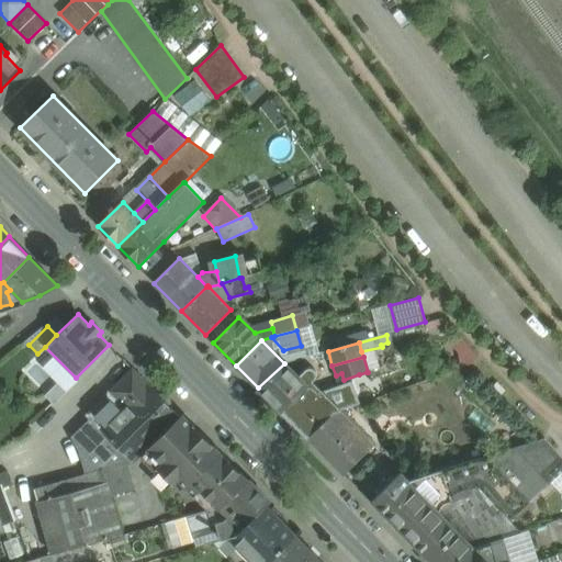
[(38,362),(24,375),(42,394),(56,381),(38,362)]
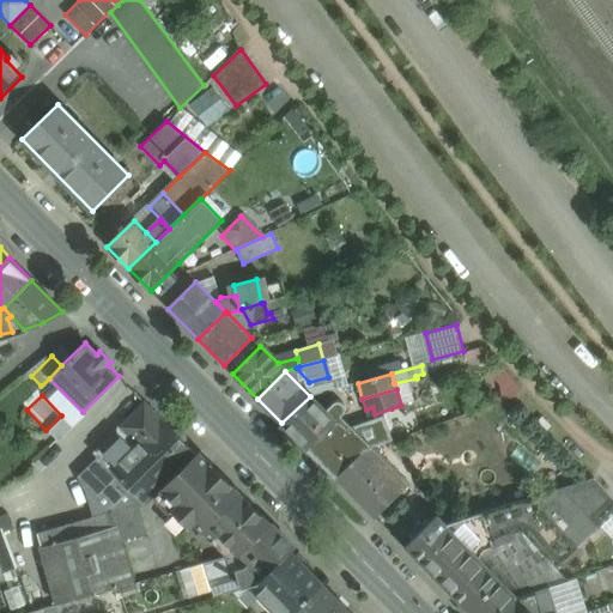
[(310,396),(281,423),(307,449),(334,422),(310,396)]
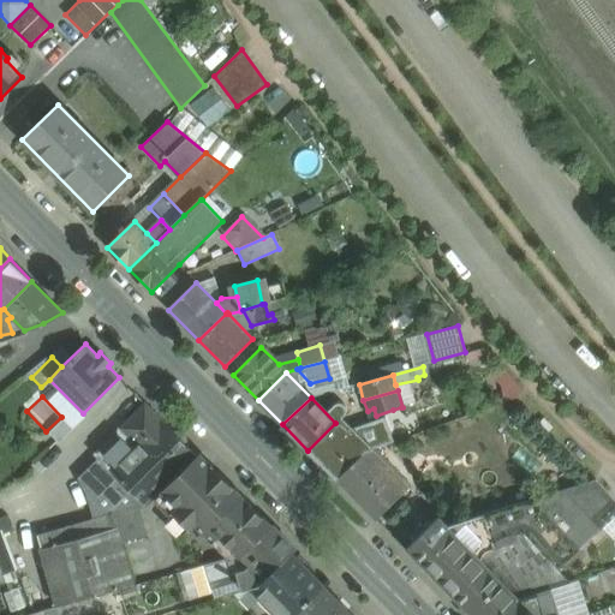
[(197,455),(144,402),(93,454),(97,459),(78,478),(88,491),(85,493),(93,518),(94,519),(112,514),(139,507),(145,506),(160,493),(197,455)]
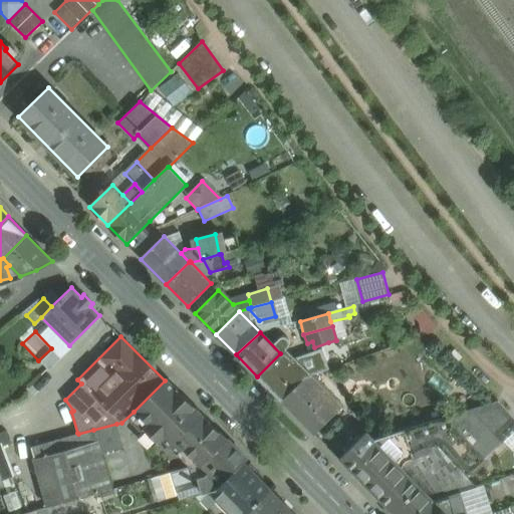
[(335,340),(328,342),(333,357),(340,354),(335,340)]
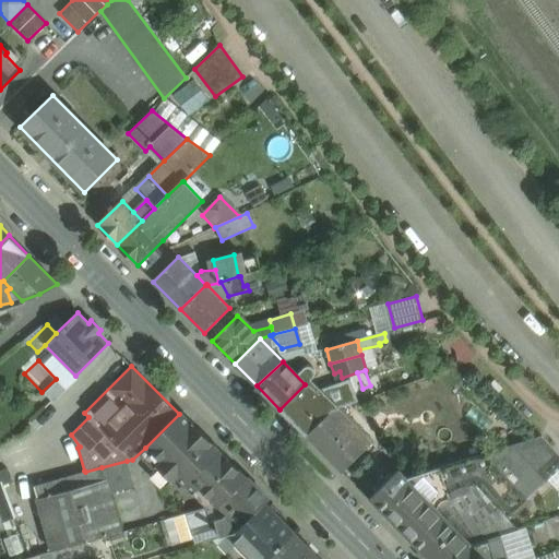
[(363,389),(357,372),(342,378),(336,380),(332,382),(337,397),(363,389)]
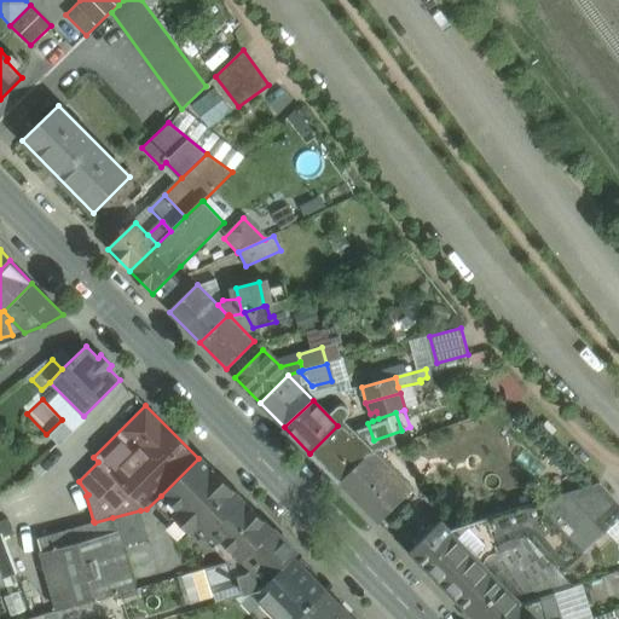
[(347,435),(319,462),(339,482),(368,455),(359,446),(365,440),(359,435),(353,440),(347,435)]
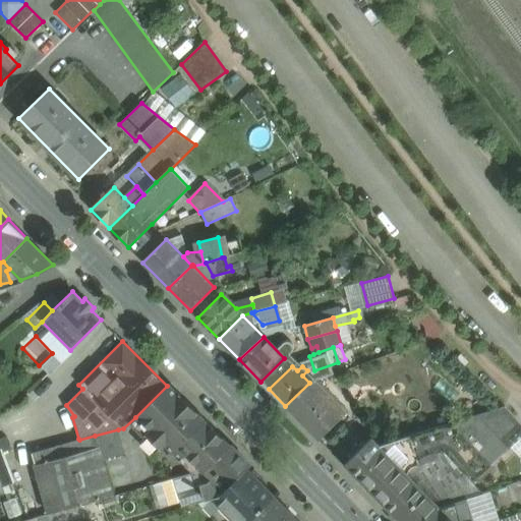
[(342,394),(327,379),(321,385),(325,389),(320,394),(331,405),(336,400),(342,394)]
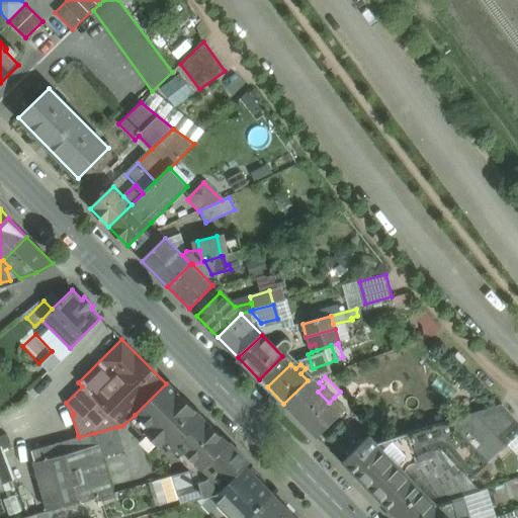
[(308,380),(283,404),(306,426),(329,403),(318,392),(308,380)]
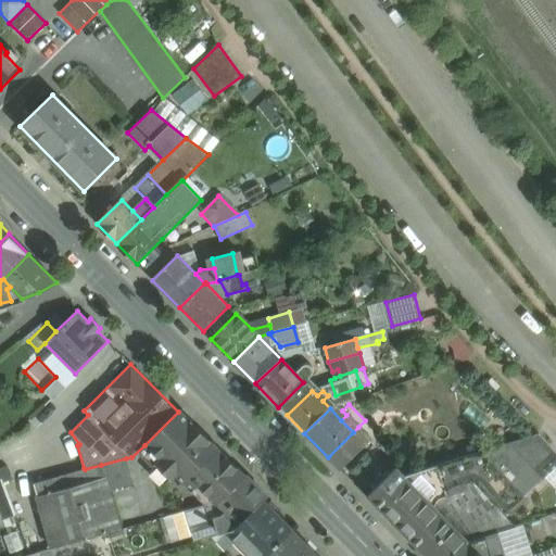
[(245,475),(180,409),(178,412),(144,445),(159,459),(154,464),(171,480),(175,475),(182,482),(181,482),(191,492),(198,485),(214,503),(216,504),(224,496),(245,475)]
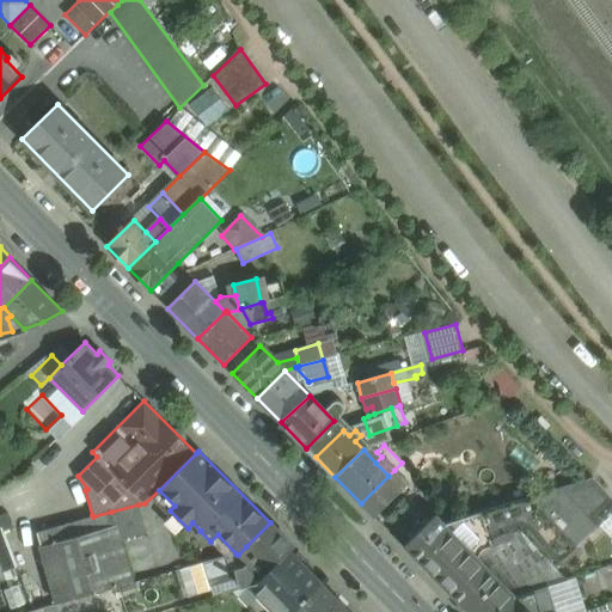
[(389,476),(361,503),(374,516),(409,484),(395,470),(389,476)]
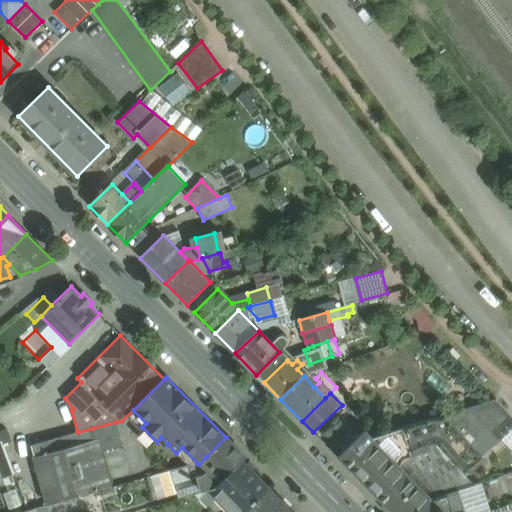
[(511,417),(496,400),(443,416),(454,427),(464,438),(473,447),(483,457),(501,440),(511,430),(511,417)]
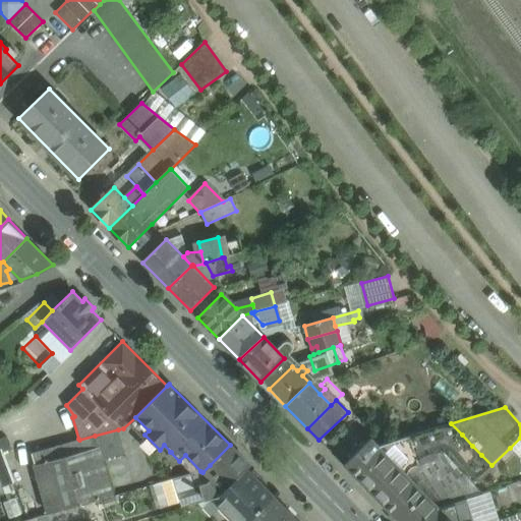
[(451,423),(379,446),(398,465),(444,451),(462,435),(451,423)]
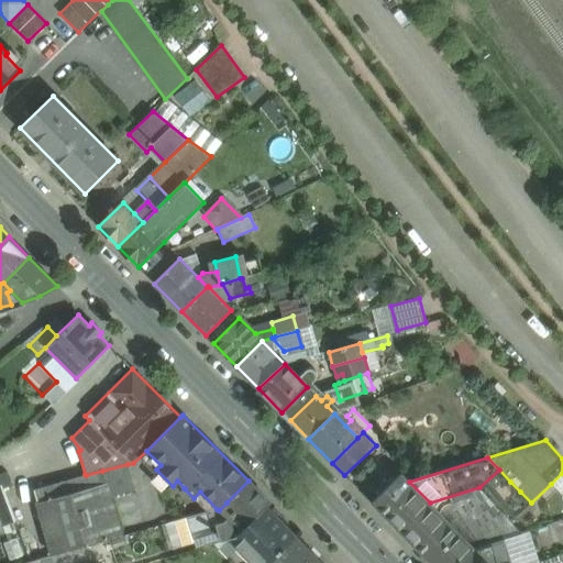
[(128,464),(102,471),(110,497),(135,489),(128,464)]
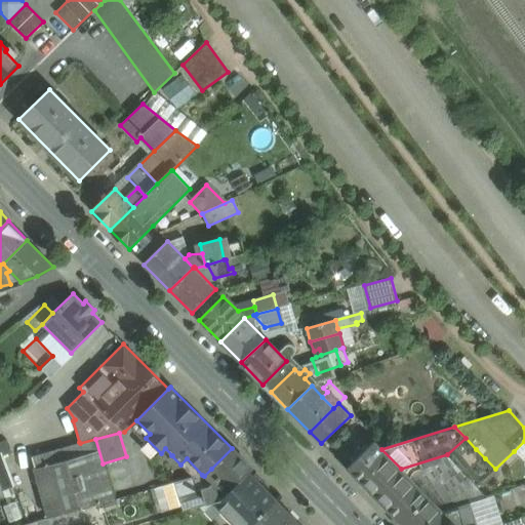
[(466,438),(447,454),(458,466),(476,449),(466,438)]
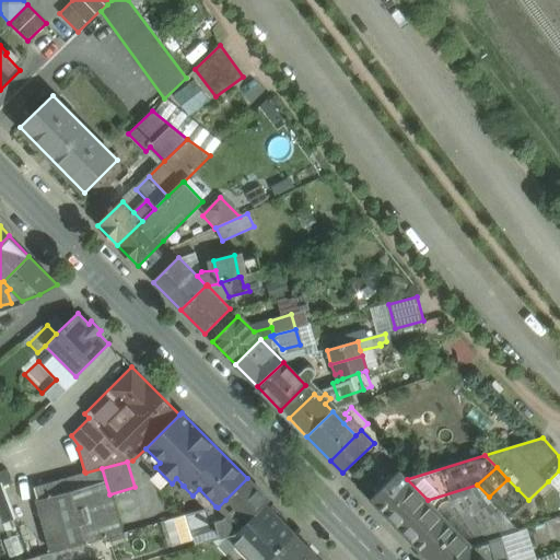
[(84,471),(22,490),(22,491),(34,487),(53,552),(59,550),(83,544),(120,533),(109,494),(102,468),(85,473),(84,471)]
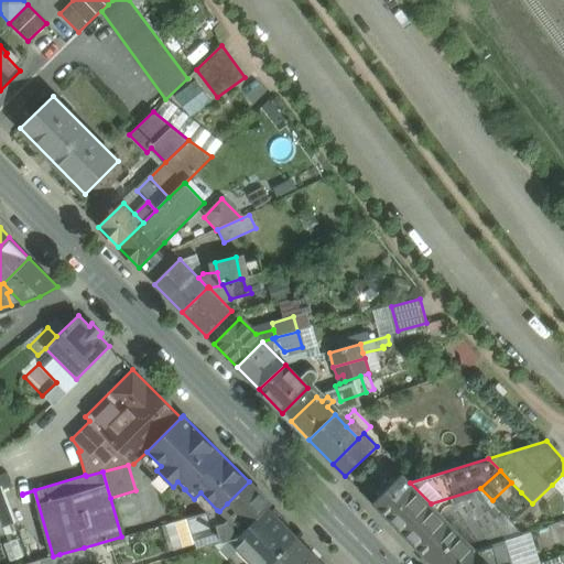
[(563,494),(563,474),(552,485),(563,496),(563,494)]
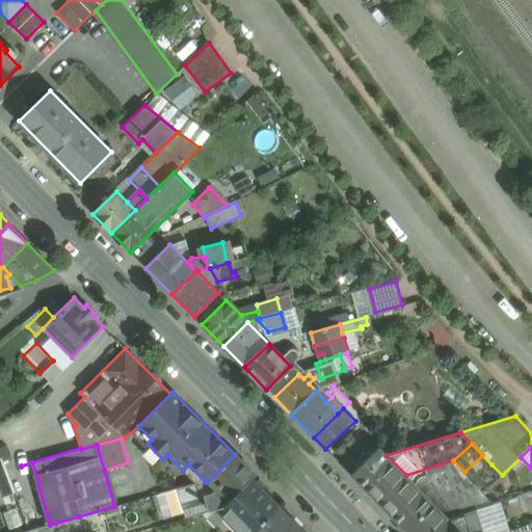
[(406,475),(387,455),(379,448),(351,476),(406,531),(430,531),(446,519),(448,517),(406,475)]
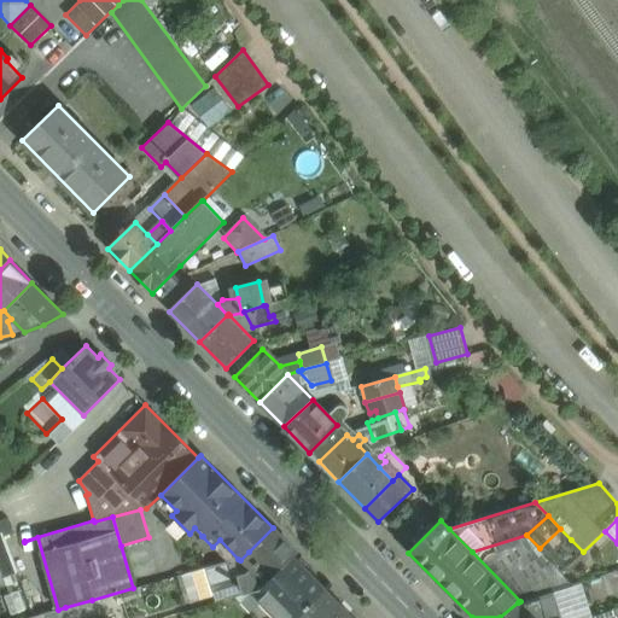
[(273,528),(249,552),(267,569),(273,576),(293,555),(297,552),(273,528)]
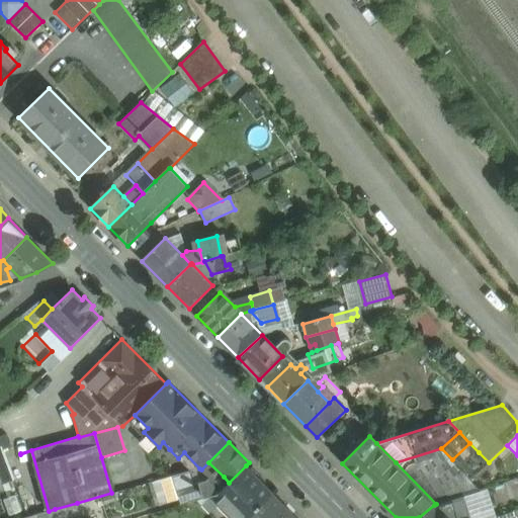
[(469,443),(452,459),(461,469),(479,452),(469,443)]
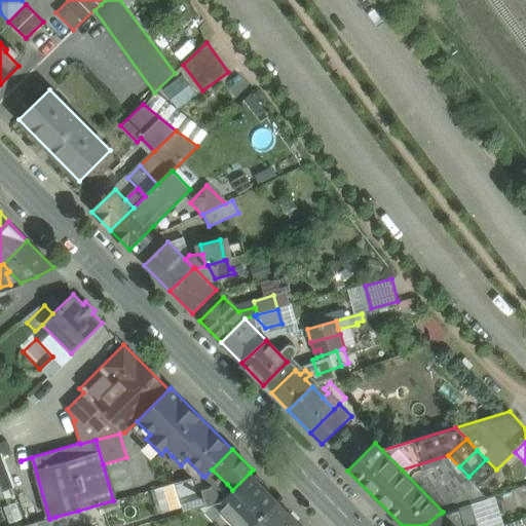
[(448,455),(402,470),(443,512),(487,498),(478,487),(468,477),(459,466),(448,455)]
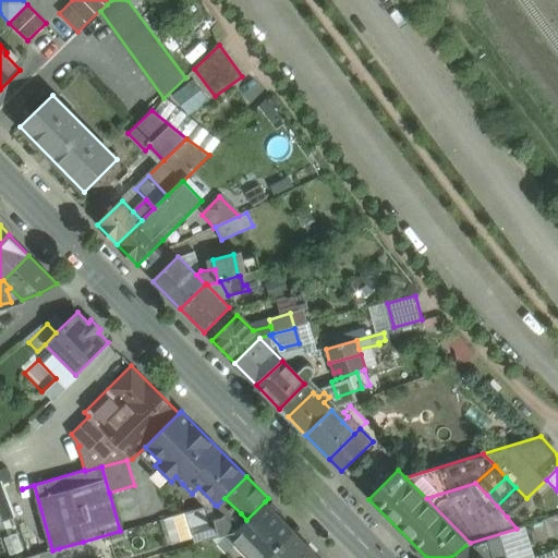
[(516,487),(497,506),(507,517),(526,498),(516,487)]
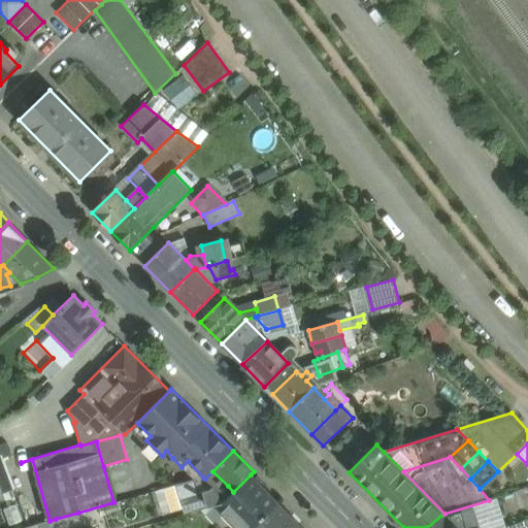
[(233,492),(223,502),(219,503),(243,527),(252,527),(278,502),(251,474),(233,492)]
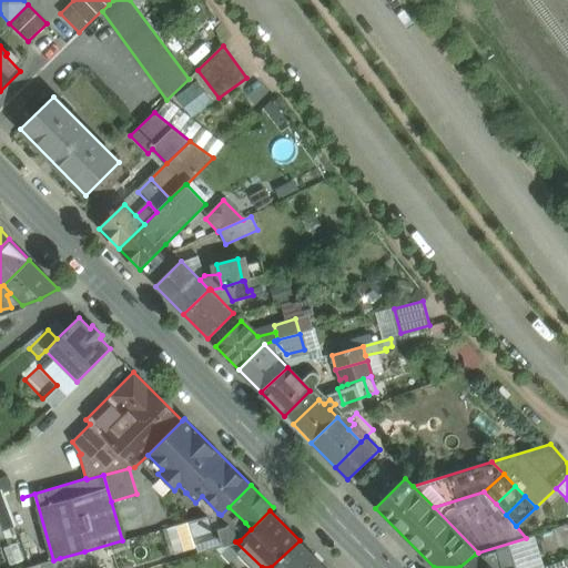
[(219,514),(189,521),(195,544),(206,540),(204,534),(224,528),(221,515),(219,514)]
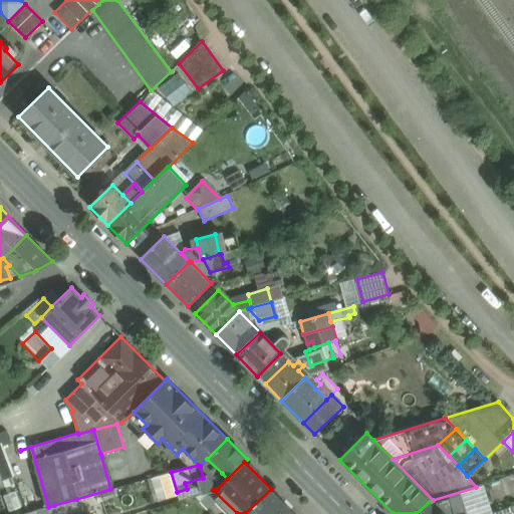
[(177,492),(171,472),(152,478),(158,501),(178,496),(177,492)]
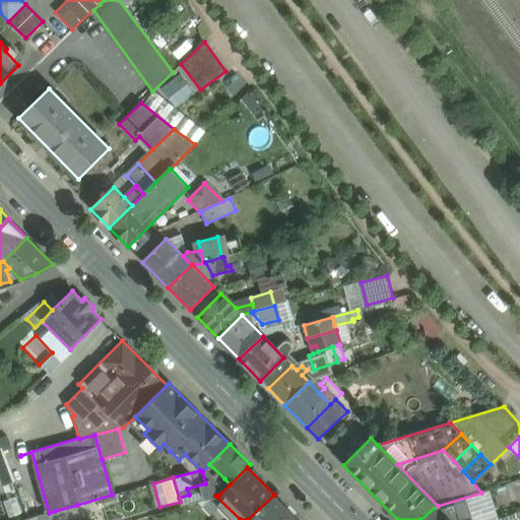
[(224,478),(217,480),(211,486),(214,490),(219,495),(230,484),(224,478)]
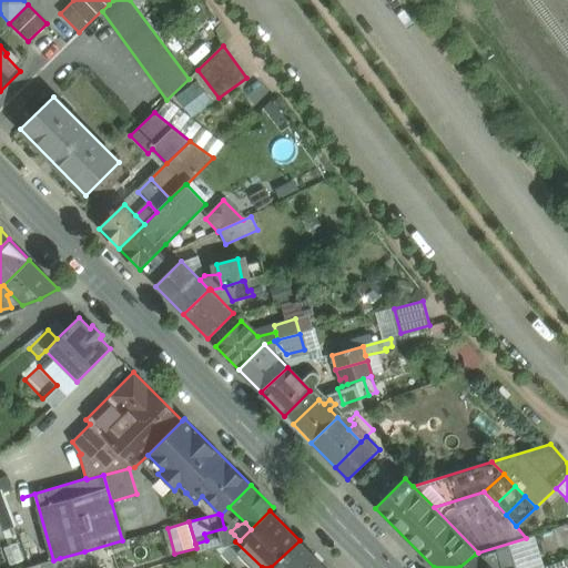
[(478,553),(476,554),(459,567),(540,567),(541,567),(543,567),(534,536),(526,538),(478,553)]
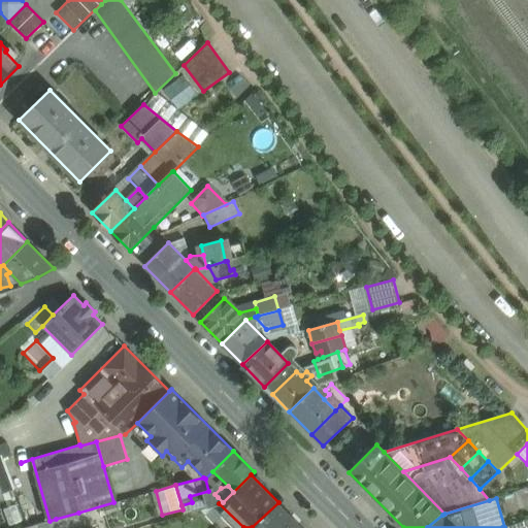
[(252,527),(302,527),(278,502),(252,527)]
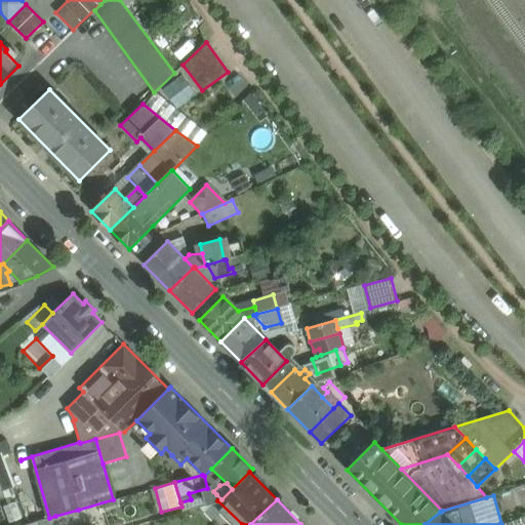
[(82,524),(78,510),(55,516),(57,524),(82,524)]
